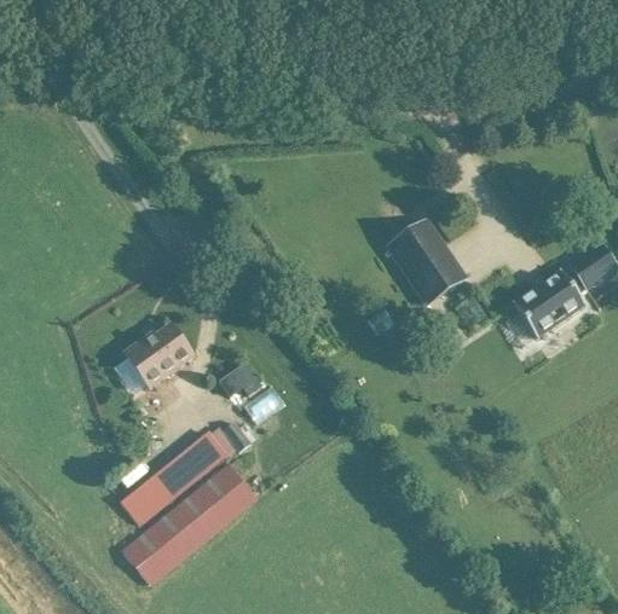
[(467,274),(466,273),(446,287),(429,261),(449,248),(428,219),(387,247),(426,303),(467,274)]
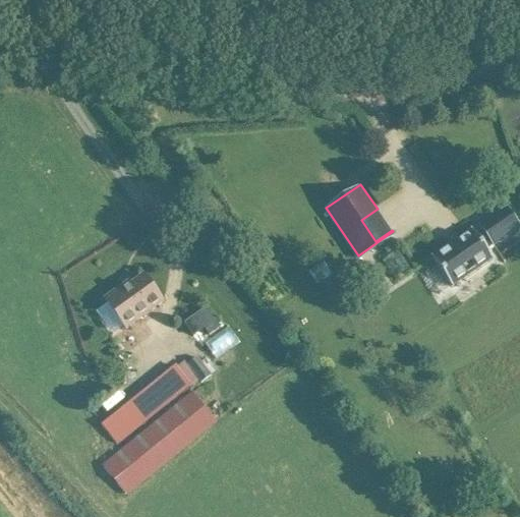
[(519,224),(506,204),(479,222),(484,230),(478,234),(472,226),(432,253),(452,283),(467,274),(461,265),(473,257),(478,265),(477,265),(477,266),(493,255),(487,247),(494,243),(495,242),(519,225),(519,224)]
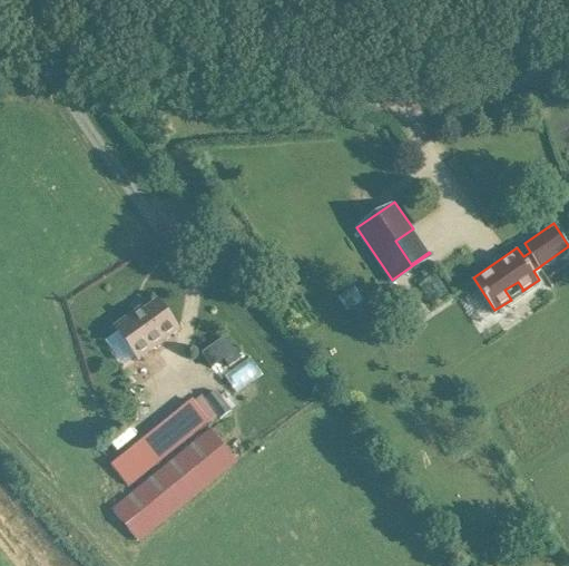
[(355,314),(373,301),(363,286),(345,299),(355,314)]
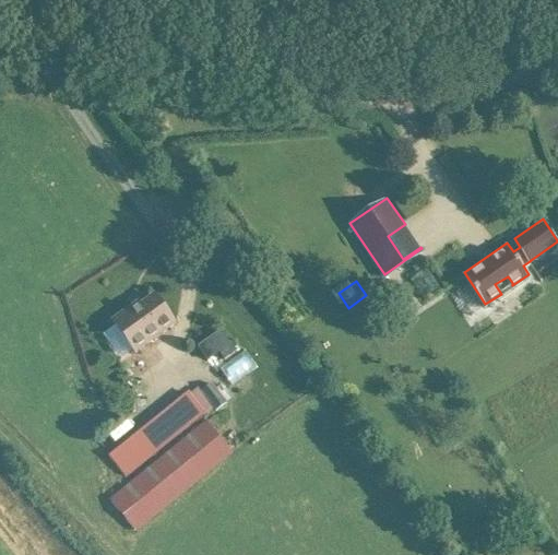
[(155,292),(141,302),(131,309),(129,306),(113,318),(135,349),(176,320),(155,292)]
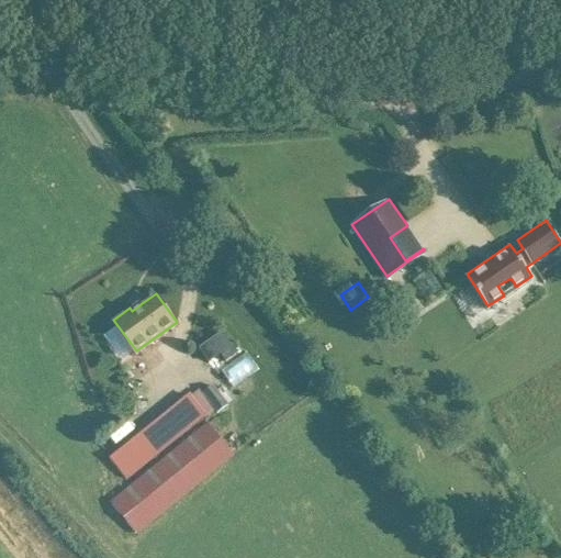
[(222,328),(199,345),(209,359),(222,350),(226,357),(237,350),(222,328)]
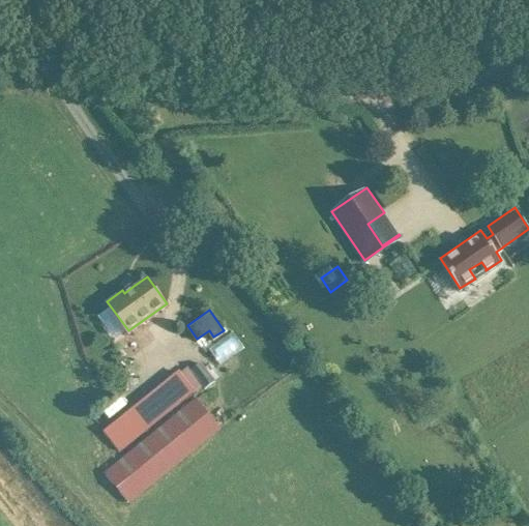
[(104,426),(120,445),(195,387),(197,390),(204,385),(205,386),(215,378),(201,360),(183,374),(178,367),(104,426)]
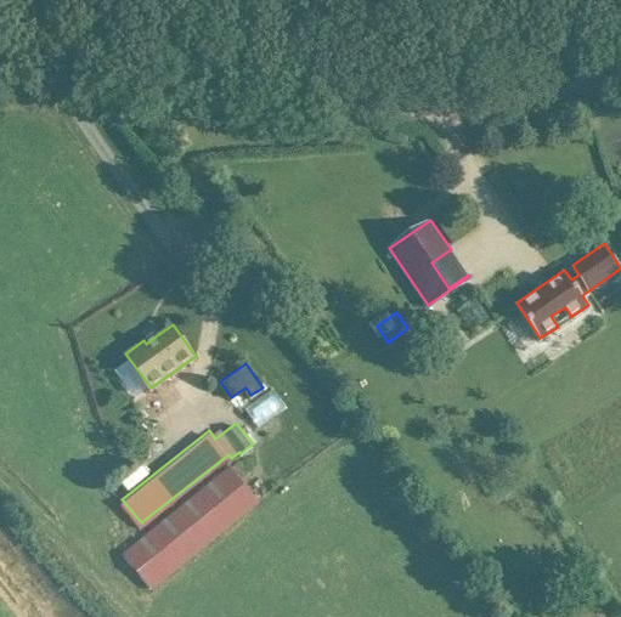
[(124,549),(150,579),(258,494),(233,464),(124,549)]
